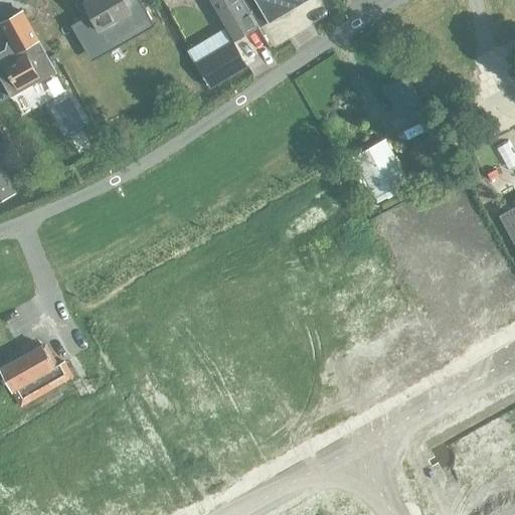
[(88,0),(83,3),(100,31),(129,15),(132,20),(145,12),(138,0),(88,0)]
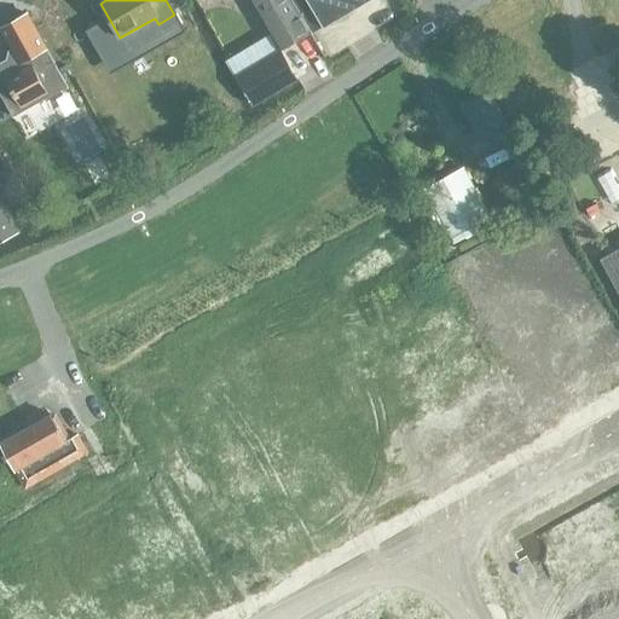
[(250,0),(281,51),(310,33),(290,0),(250,0)]
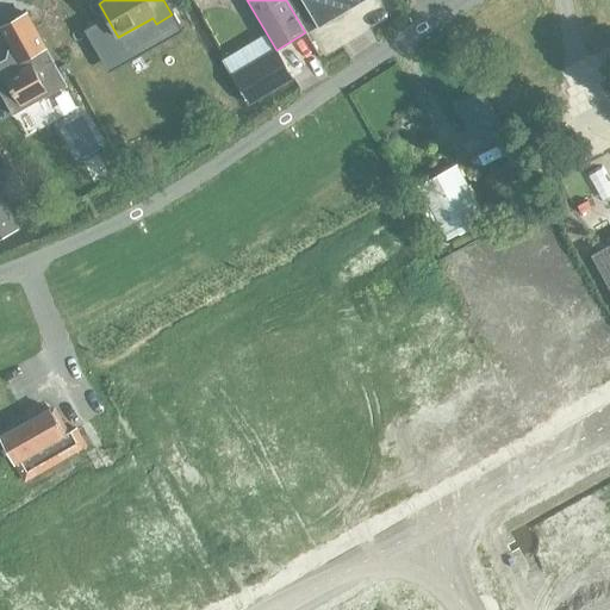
[(304,0),(319,26),(365,0),(304,0)]
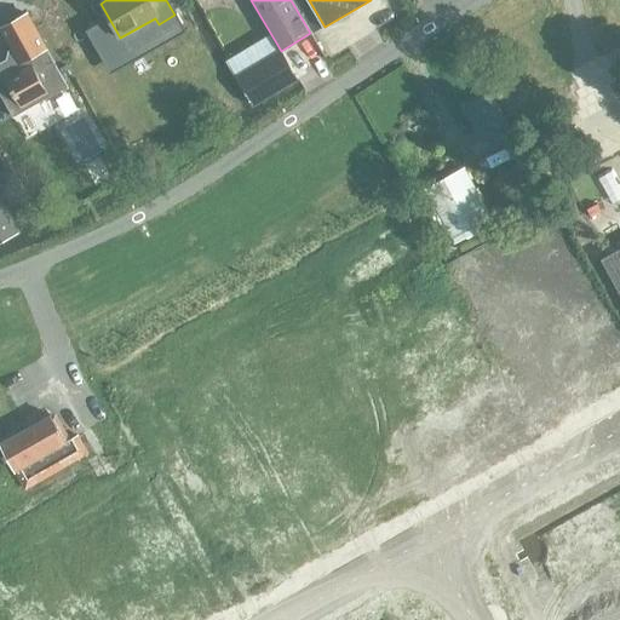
[(0,28),(11,49),(17,61),(15,62),(6,59),(0,62),(0,95),(3,99),(13,93),(19,107),(52,89),(44,73),(56,67),(47,50),(27,13),(15,19),(10,18),(4,22),(4,27),(0,28)]
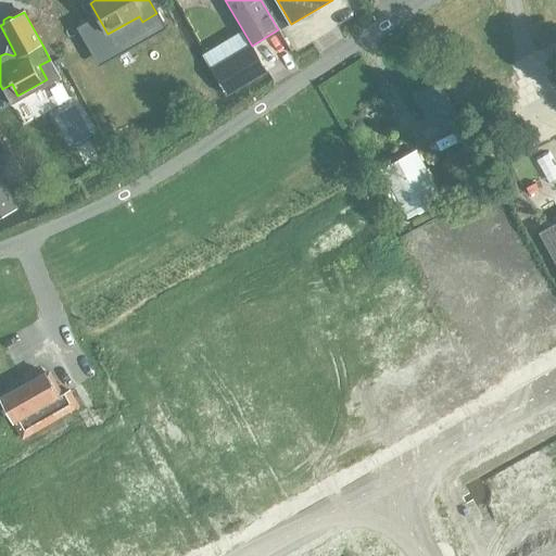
[(267,70),(253,46),(212,70),(226,95),(267,70)]
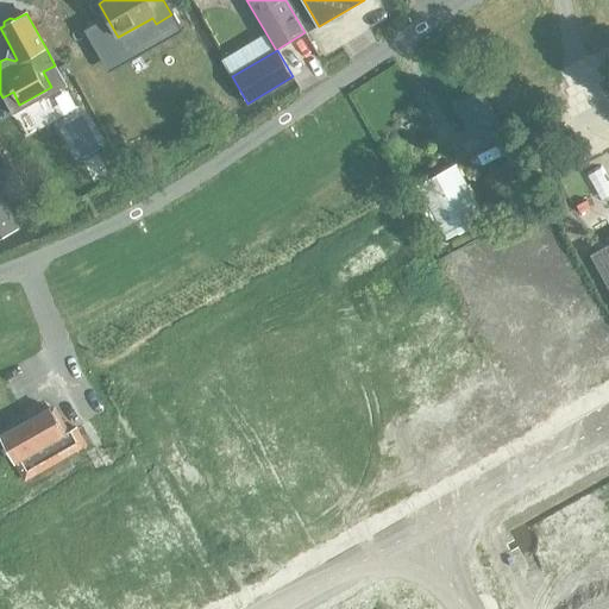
[(481,90),(456,105),(475,139),(501,124),(481,90)]
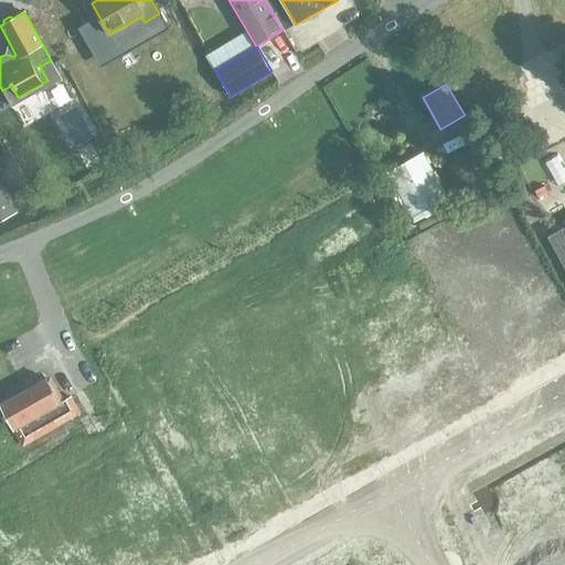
[(76,103),(55,109),(65,144),(87,137),(76,103)]
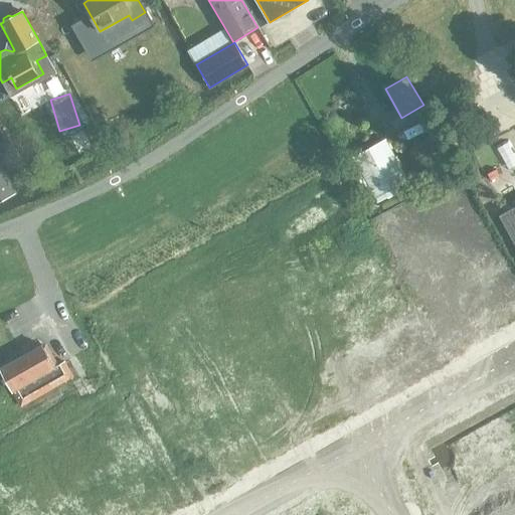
[(386,140),(353,158),(377,202),(410,184),(386,140)]
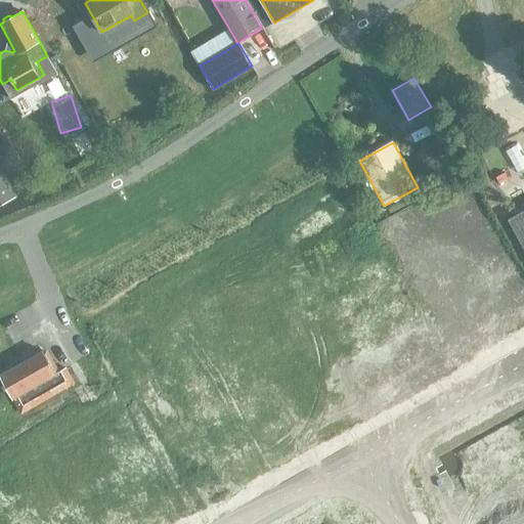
[(0,174),(0,204),(12,198),(0,174)]
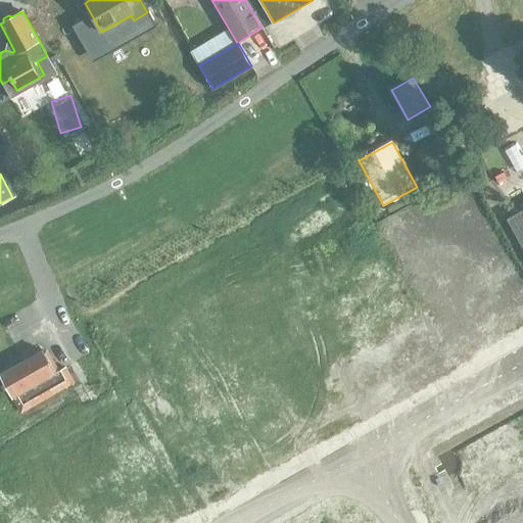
[(522,209),(508,219),(522,247),(522,209)]
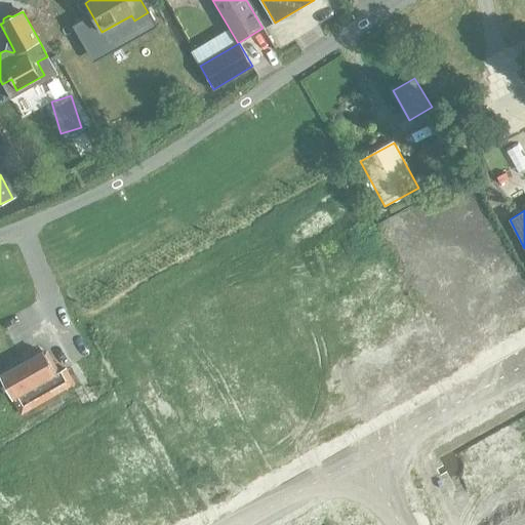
[(495,266),(472,279),(497,326),(521,312),(509,290),(522,283),(508,258),(495,266)]
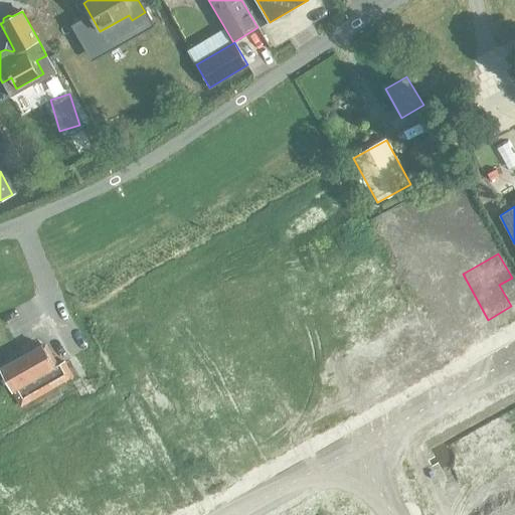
[(439,288),(425,295),(440,319),(453,312),(465,333),(488,320),(463,274),(439,288)]
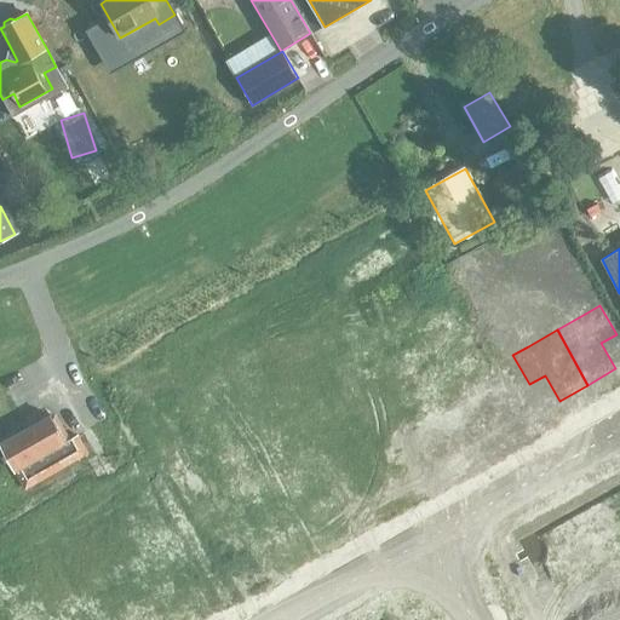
[(51,414),(0,443),(0,445),(27,488),(87,453),(78,435),(65,441),(51,414)]
